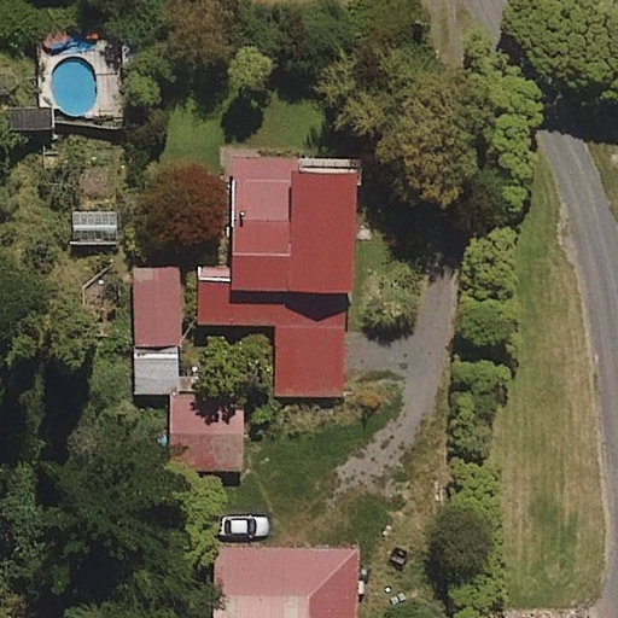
[(296,168),(297,159),(229,157),(227,266),(200,264),(199,324),(275,325),(274,396),(343,397),(345,291),(355,291),(357,169),(296,168)]
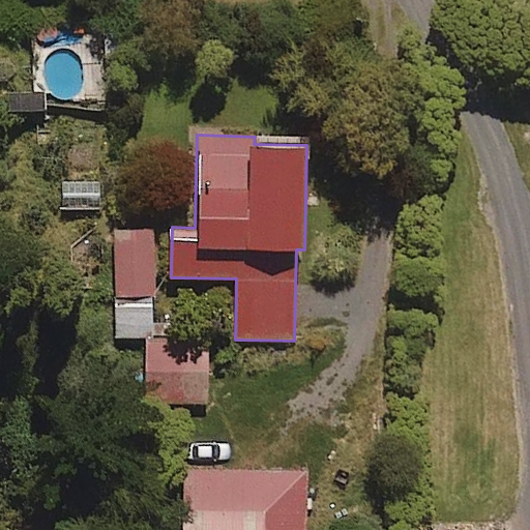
[(100,209),(99,179),(55,180),(56,211),(100,209)]
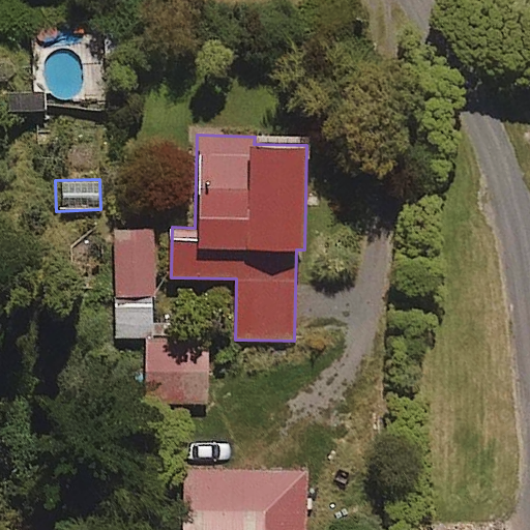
[(154,295),(154,230),(116,230),(117,295),(154,295)]
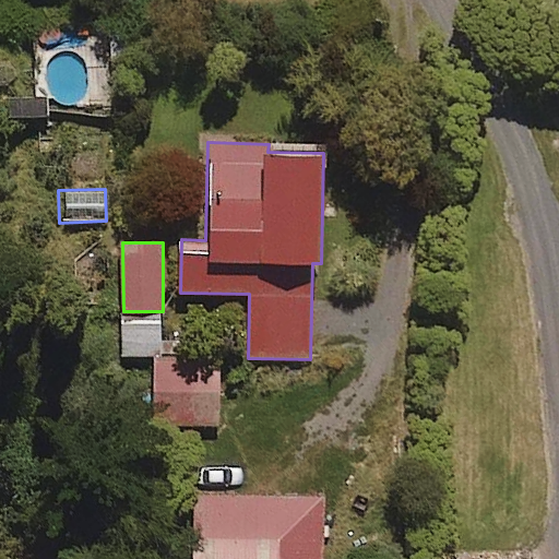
[(217,426),(221,360),(155,357),(152,424),(217,426)]
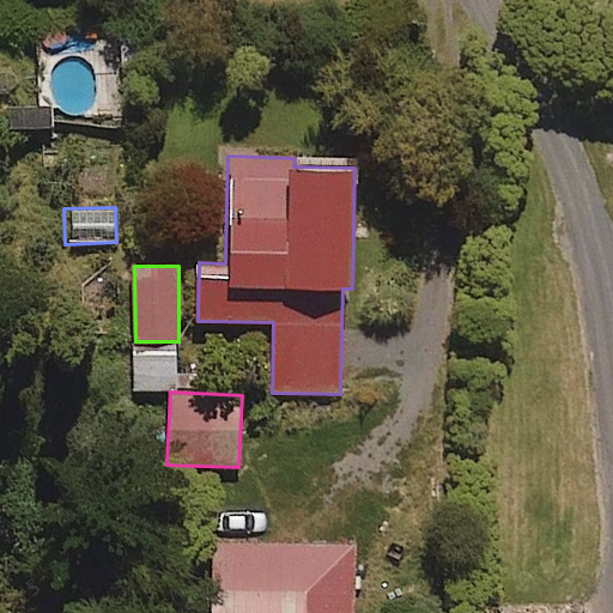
[(353,612),(353,544),(210,545),(210,612),(353,612)]
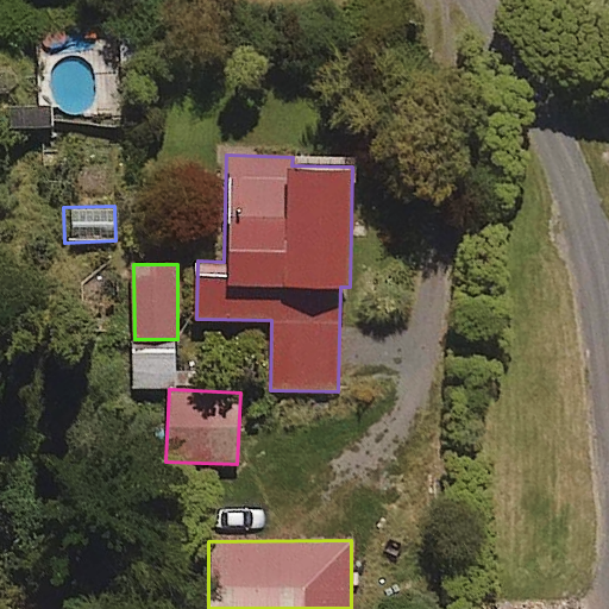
All buildings are outlined.
